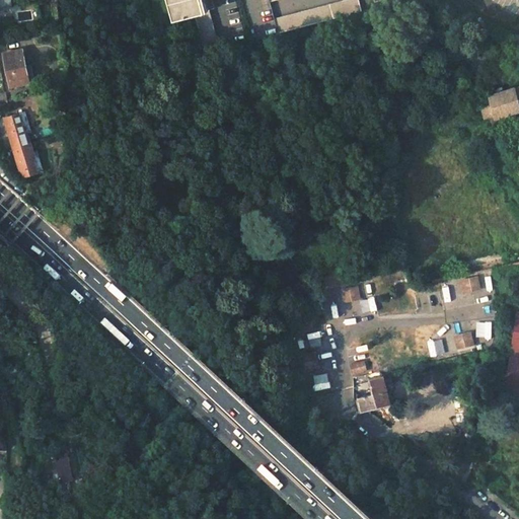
[(169,0),(174,19),(194,14),(206,11),(203,0),(169,0)]
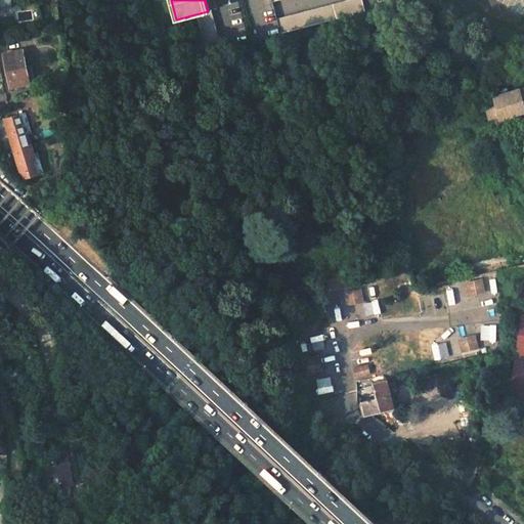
[(346,0),(276,18),(280,34),(365,10),(362,0),(346,0)]
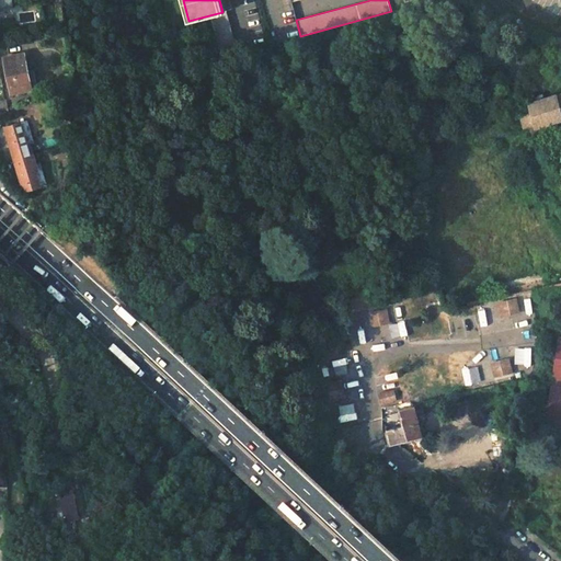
[(209,15),(220,52),(237,49),(226,11),(222,12),(209,15)]
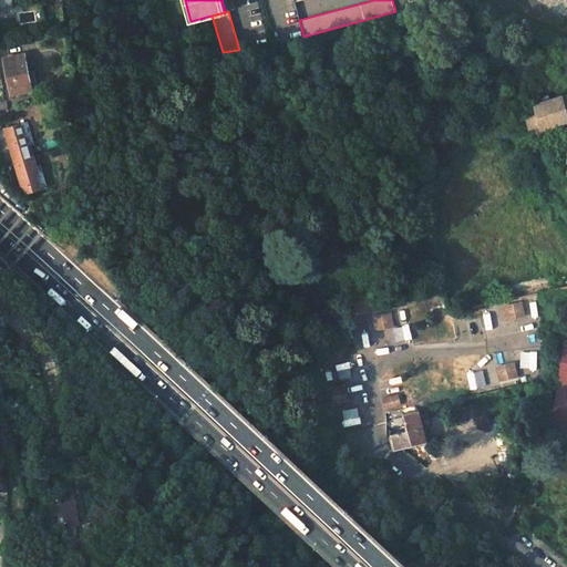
[(23,54),(4,58),(12,95),(31,91),(23,54)]
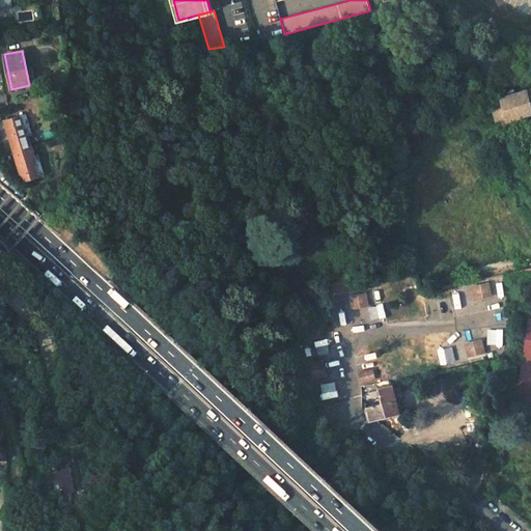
[(530,88),(500,100),(506,121),(530,113),(530,88)]
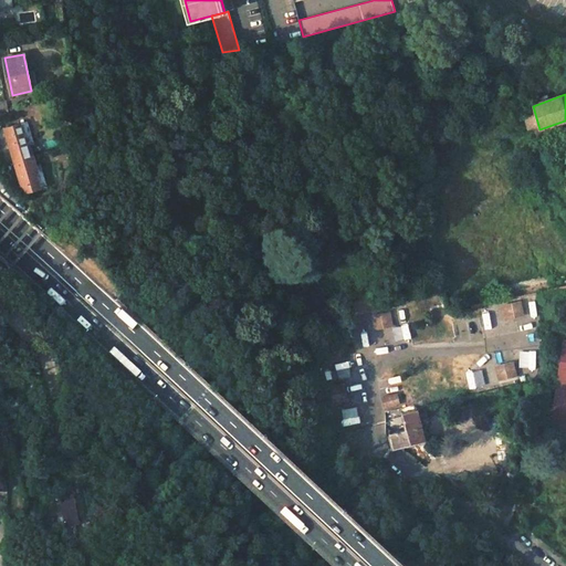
[(21,123),(3,128),(14,160),(33,155),(30,144),(28,145),(21,123)]
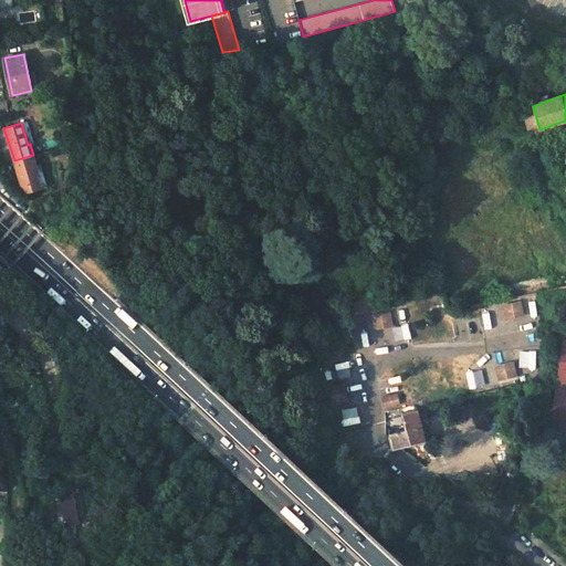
[(33,155),(14,160),(24,194),(42,189),(35,167),(38,167),(33,155)]
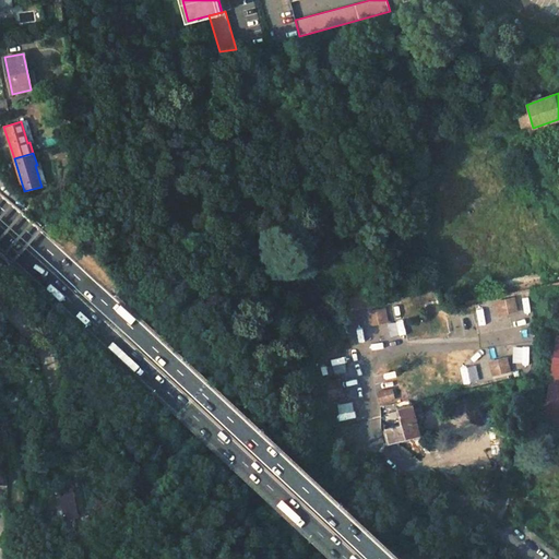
[(405,302),(388,305),(390,323),(407,320),(405,302)]
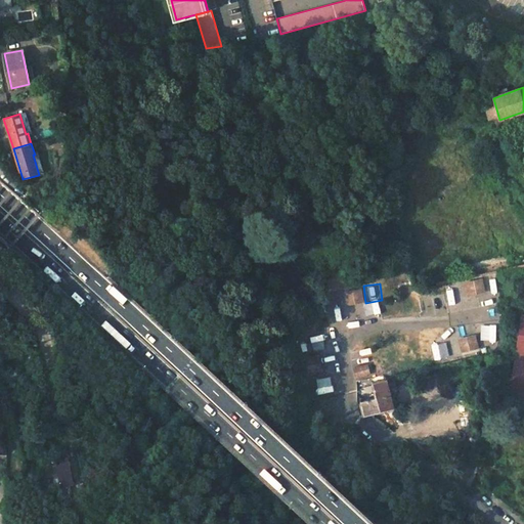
[(484,284),(470,286),(471,293),(478,292),(485,291),(484,284)]
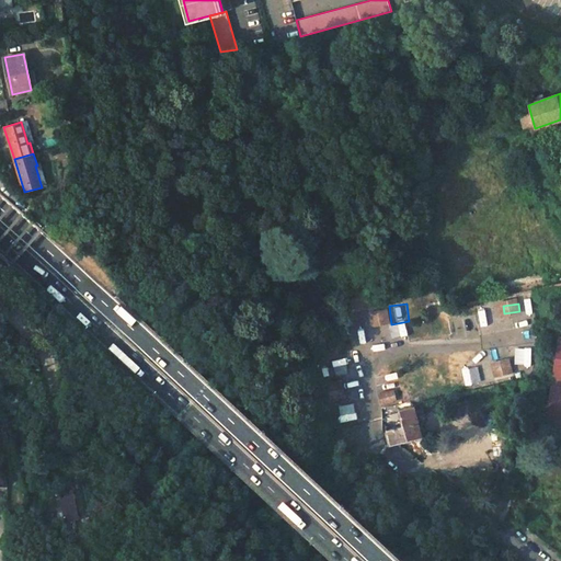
[(388,310),(373,312),(375,320),(390,318),(388,310)]
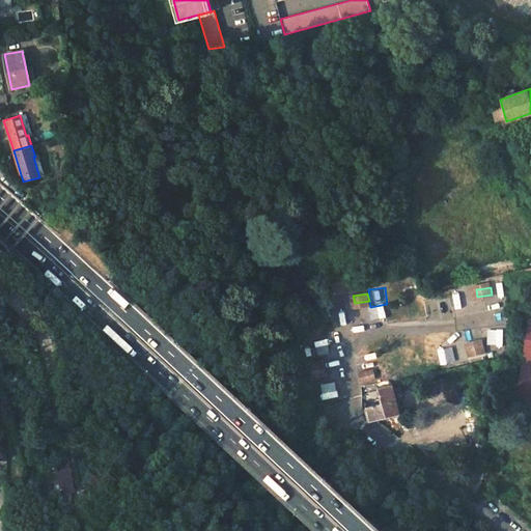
[(530,316),(529,316),(516,399),(530,400),(530,316)]
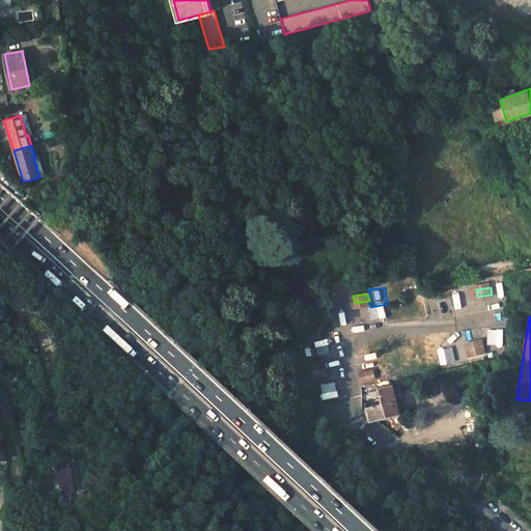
[(486,335),(487,351),(503,350),(502,334),(486,335)]
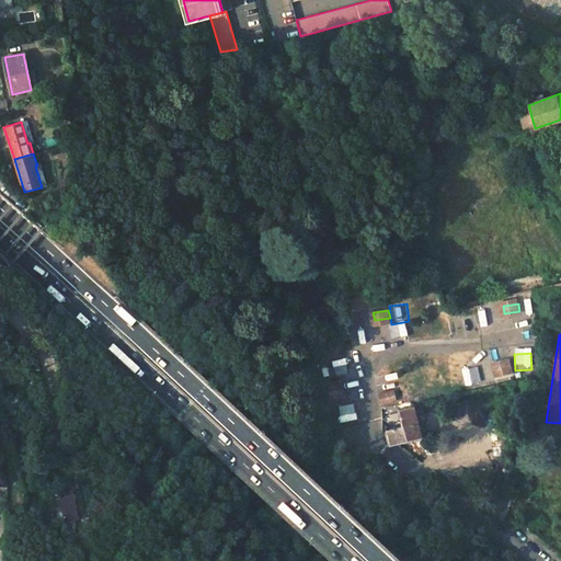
[(503,369),(495,371),(496,378),(512,375),(511,368),(503,369)]
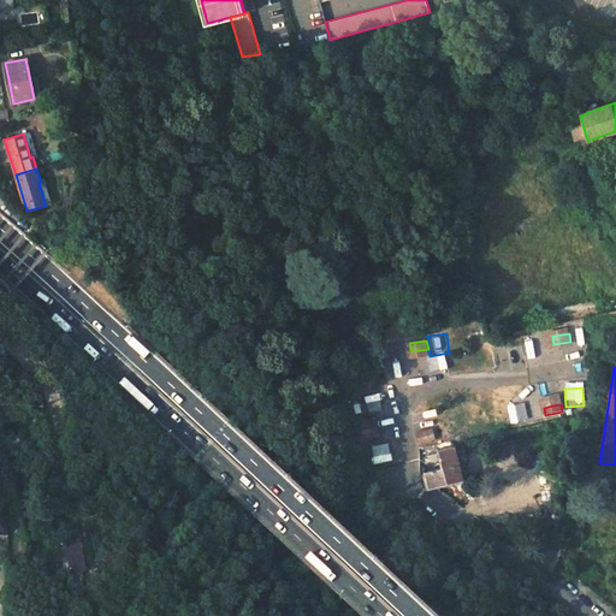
[(369,419),(361,421),(365,438),(373,436),(369,419)]
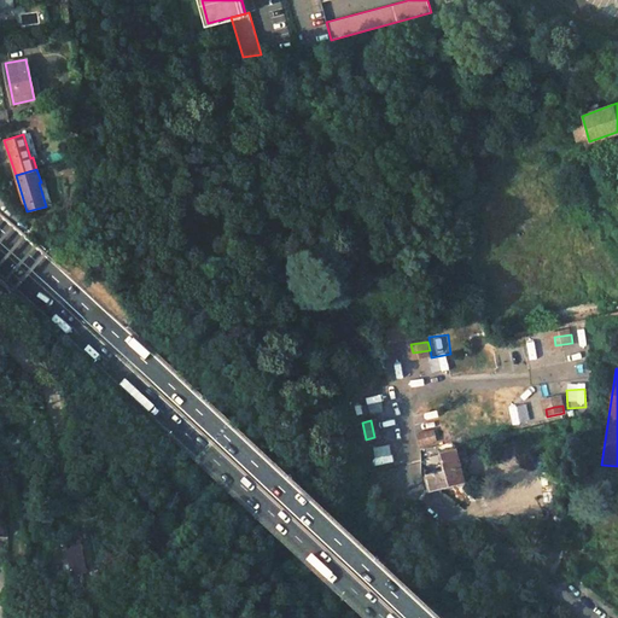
[(435,430),(419,433),(421,444),(437,441),(435,430)]
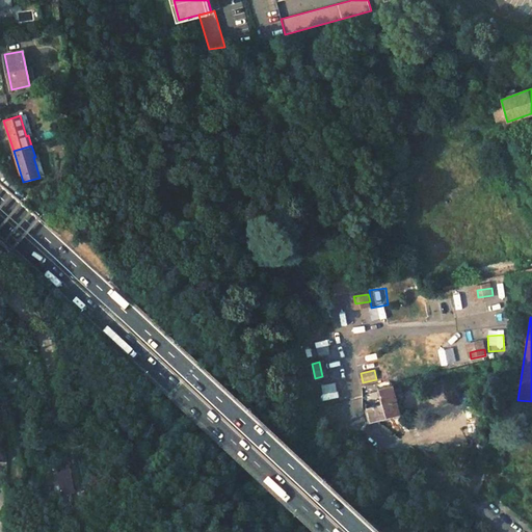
[(366,407),(370,422),(376,420),(400,414),(393,386),(378,389),(382,403),(366,407)]
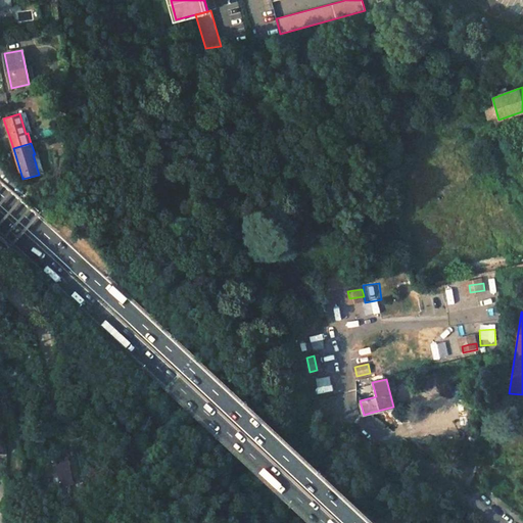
[(55,488),(75,484),(67,456),(47,461),(55,488)]
